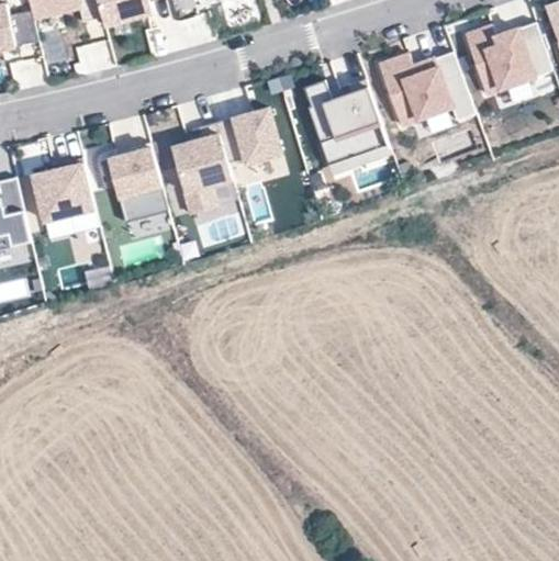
[(81,23),(101,18),(96,0),(26,0),(30,10),(33,20),(70,10),(78,9),(81,23)]
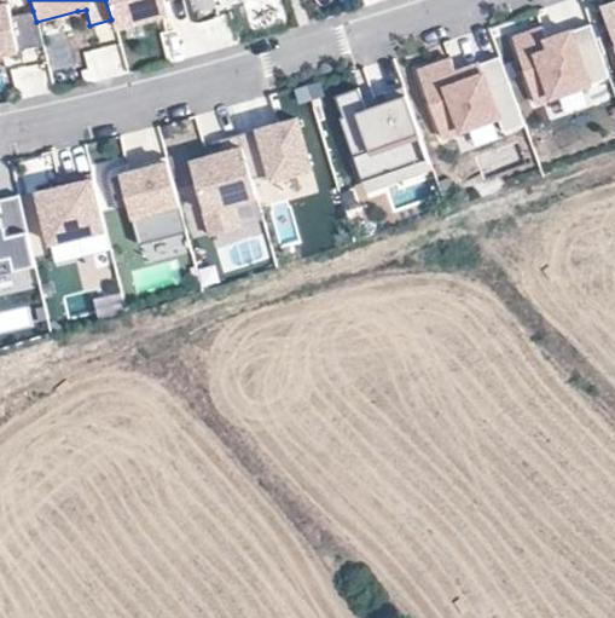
[(105,0),(111,19),(114,27),(150,18),(167,13),(163,1),(167,0),(105,0)]
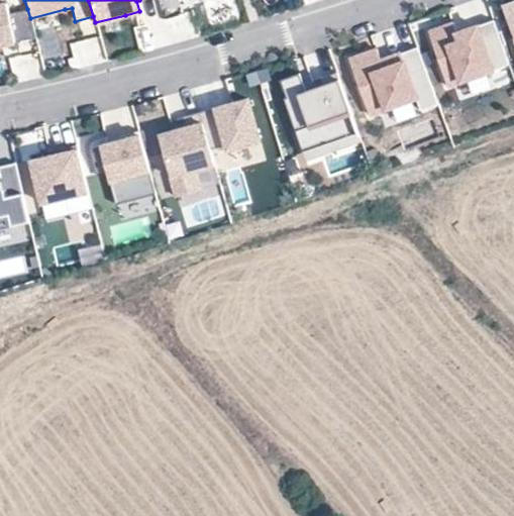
[(513,1),(504,6),(513,31),(513,1)]
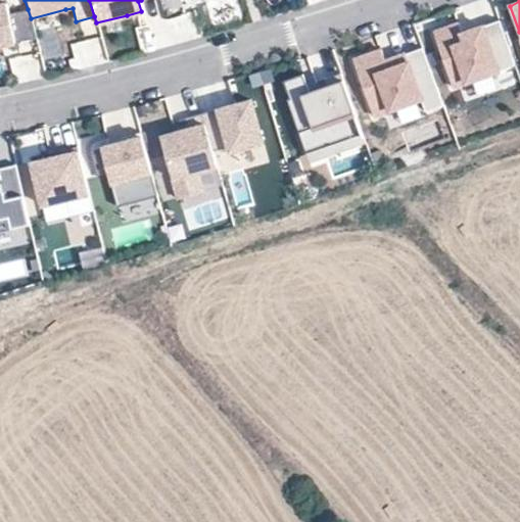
[(0,45),(3,45),(35,37),(31,18),(28,9),(8,14),(5,3),(0,4),(0,45)]
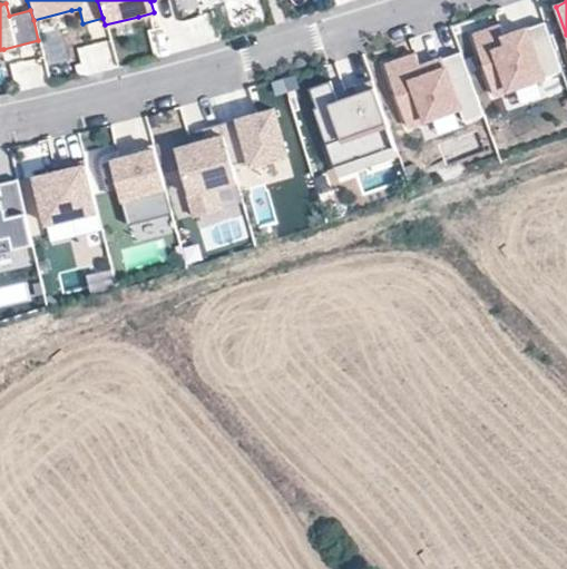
[(499,23),(471,33),(490,95),(559,69),(543,20),(501,33),(499,23)]
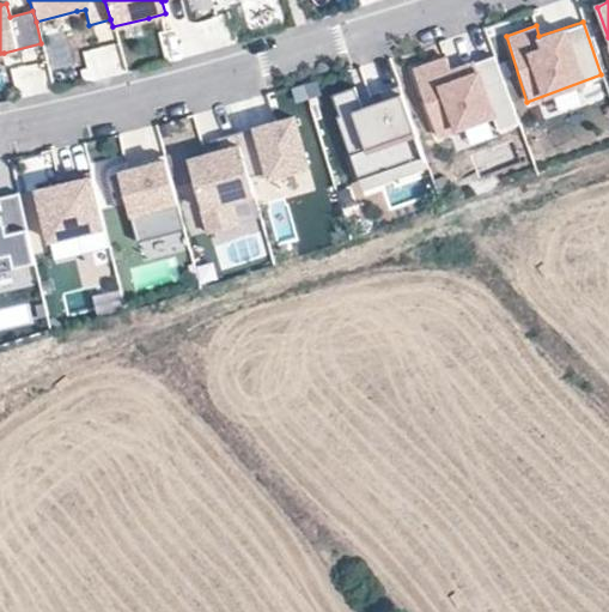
[(101,46),(79,52),(86,80),(108,74),(101,46)]
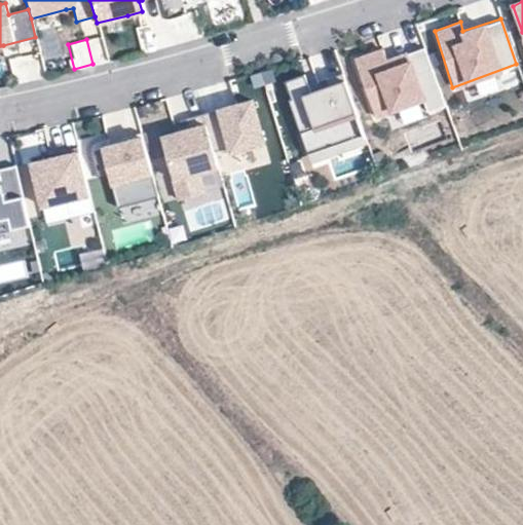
[(45,71),(59,68),(53,46),(41,48),(45,71)]
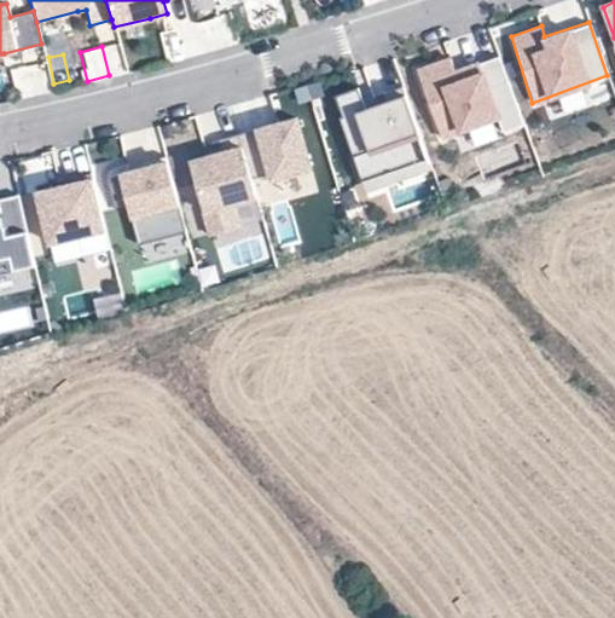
[(522,123),(497,55),(476,62),(480,71),(466,78),(453,70),(448,57),(440,61),(416,69),(440,137),(495,117),(500,132),(522,123)]
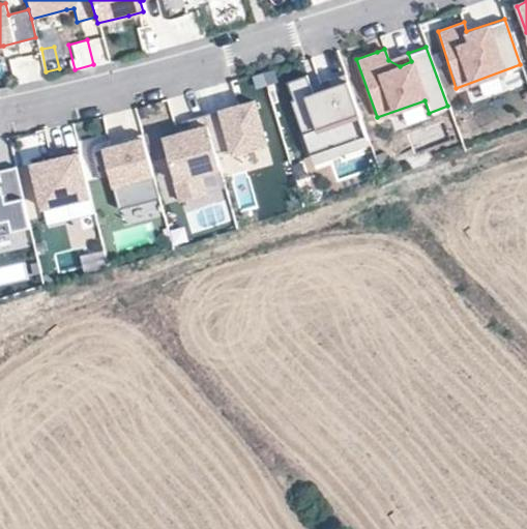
[(400,66),(411,61),(408,53),(388,60),(400,66)]
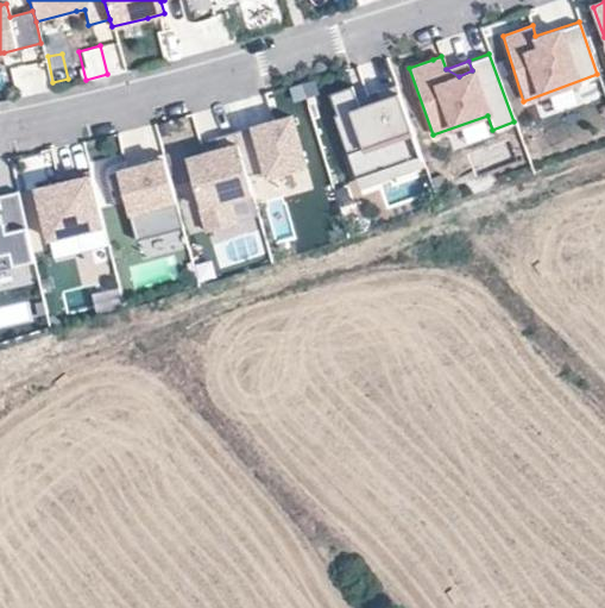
[(418,154),(395,85),(376,91),(379,104),(369,107),(358,111),(350,86),(328,93),(335,114),(332,116),(345,152),(359,148),(367,173),(418,154)]
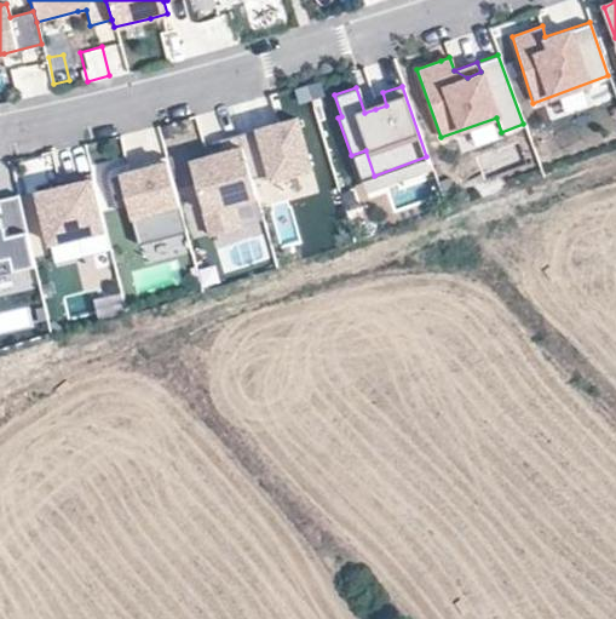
[(266,126),(237,135),(249,178),(268,172),(270,178),(309,166),(295,118),(266,126)]
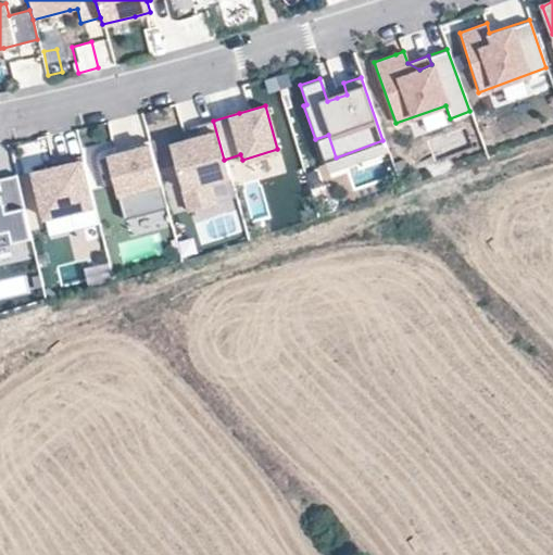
[(213,121),(195,126),(198,136),(184,140),(168,144),(187,211),(213,202),(208,183),(229,176),(224,160),(213,121)]
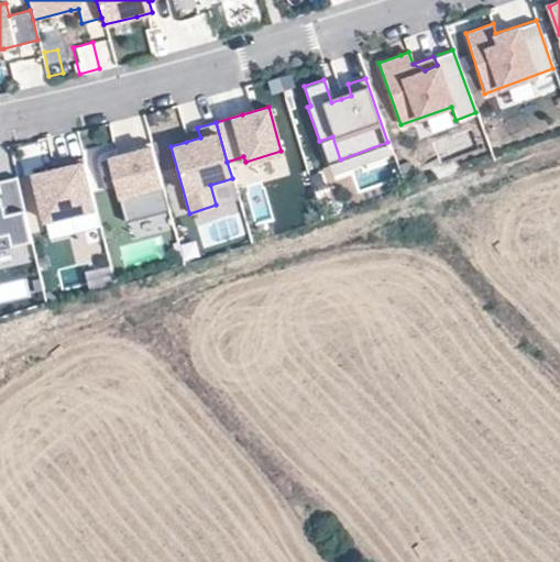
[(330,174),(392,153),(387,142),(340,160),(332,136),(319,141),(330,174)]
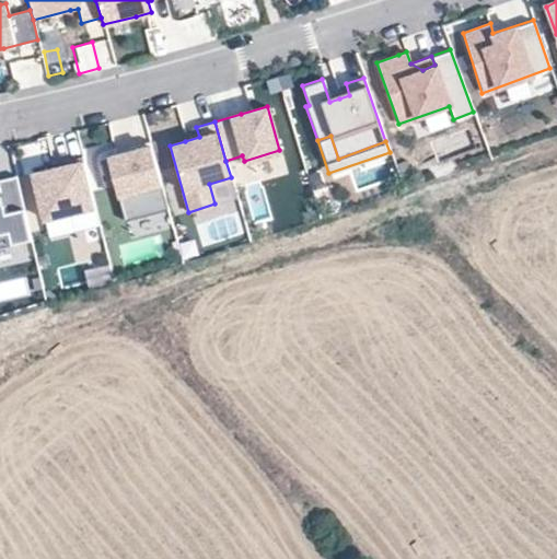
[(119,153),(100,159),(106,185),(114,184),(123,220),(166,209),(150,146),(119,153)]
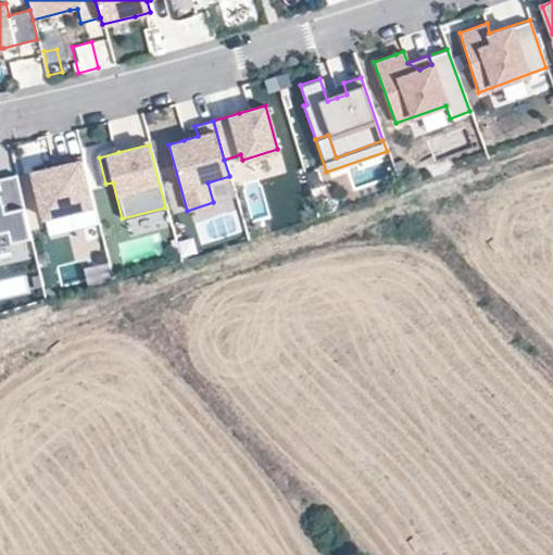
[(42,217),(93,205),(80,155),(70,158),(62,160),(63,165),(52,167),(32,173),(42,217)]
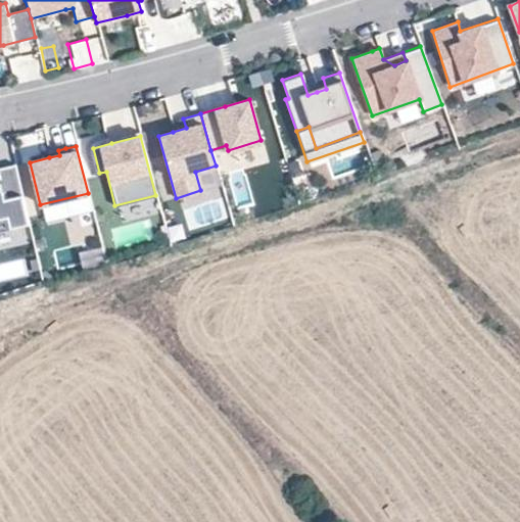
[(0,229),(28,224),(14,163),(0,167),(0,229)]
